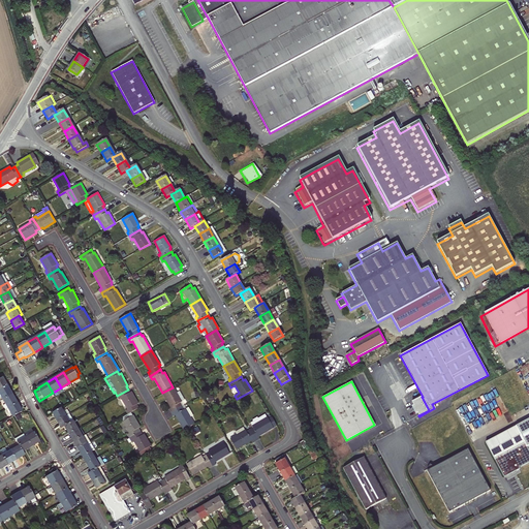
[(0,390),(0,396),(2,400),(11,394),(6,385),(0,390)]
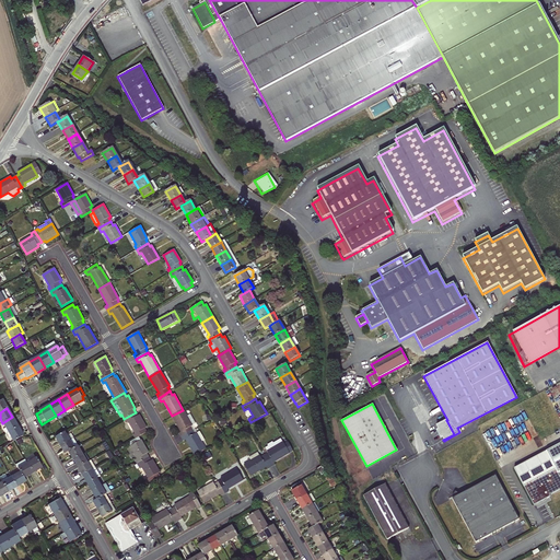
[(174,415),(172,416),(181,432),(178,433),(182,436),(193,430),(190,427),(193,426),(188,419),(191,417),(186,408),(183,410),(174,415)]
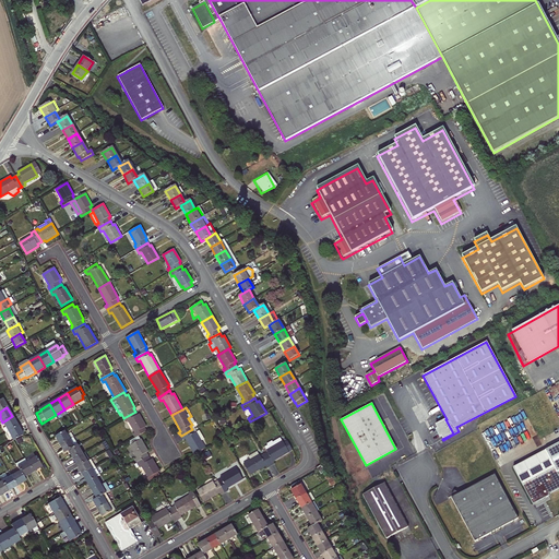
[(135,412),(123,418),(126,421),(128,420),(134,432),(133,433),(135,438),(146,431),(144,428),(146,427),(139,414),(138,415),(135,412)]
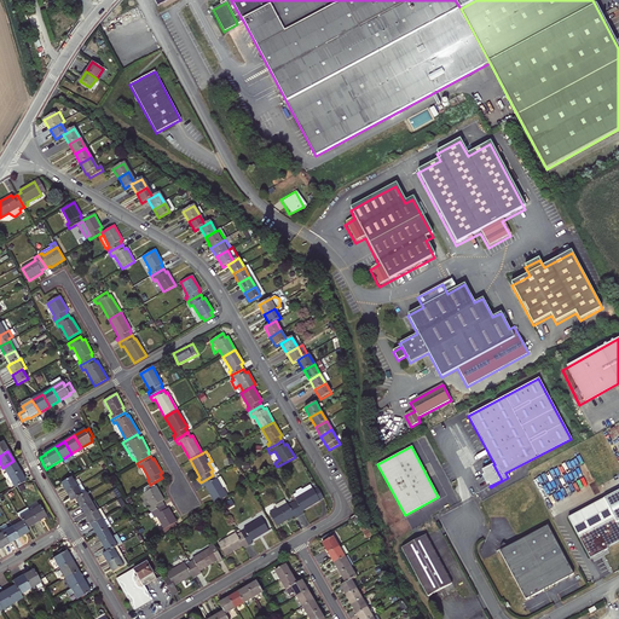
[(3,468),(9,478),(19,472),(13,461),(3,468)]
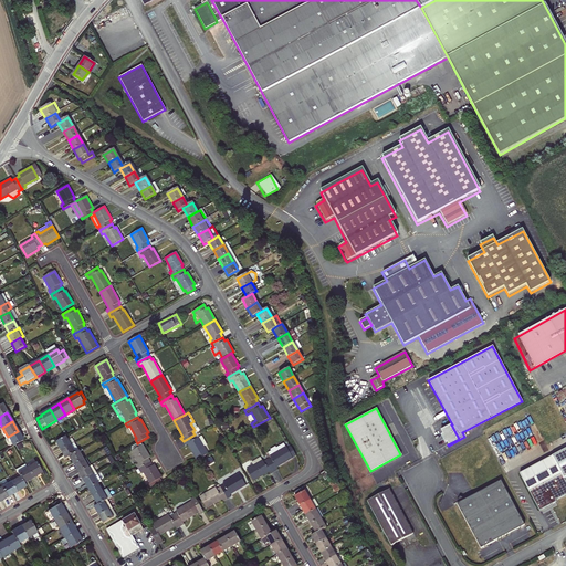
[(443,435),(447,441),(448,444),(459,439),(451,425),(441,430),(443,435)]
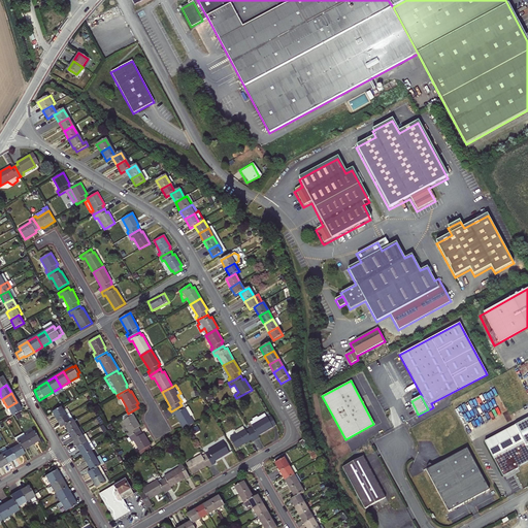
[(17,402),(7,407),(11,417),(22,410),(17,402)]
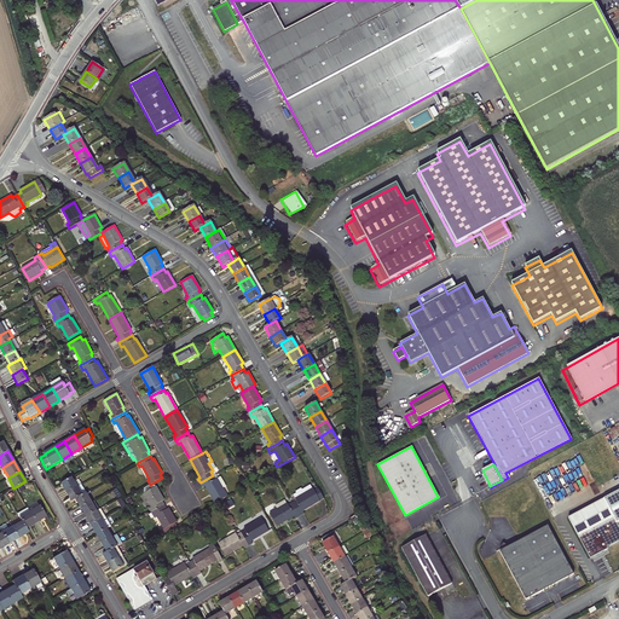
[(206,486),(215,503),(221,499),(227,497),(223,489),(226,486),(220,476),(215,479),(213,475),(201,482),(203,487),(206,486)]
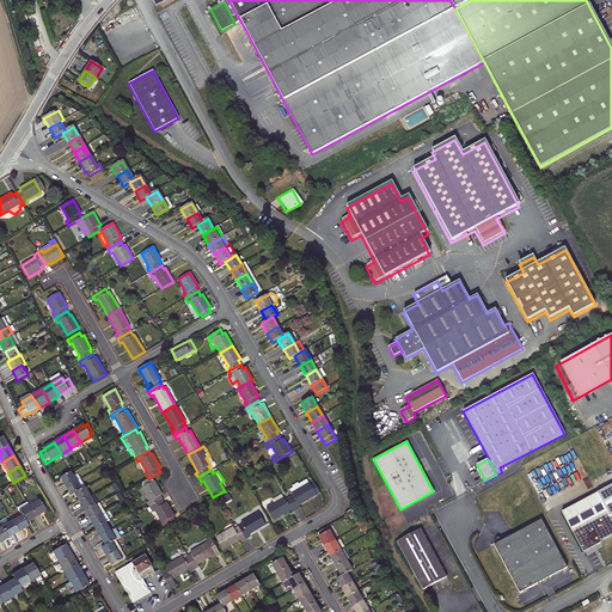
[(61,478),(66,488),(77,482),(80,479),(77,475),(73,477),(71,472),(61,478)]
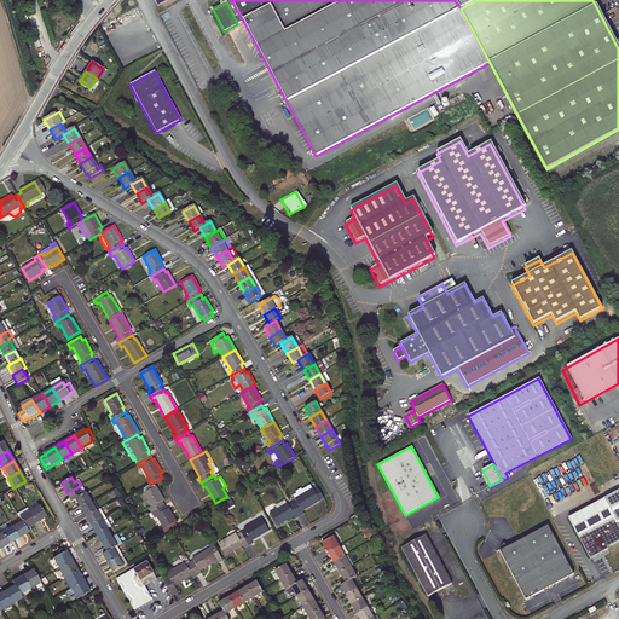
[(71,502),(76,499),(82,496),(86,493),(81,485),(77,487),(67,493),(71,502)]
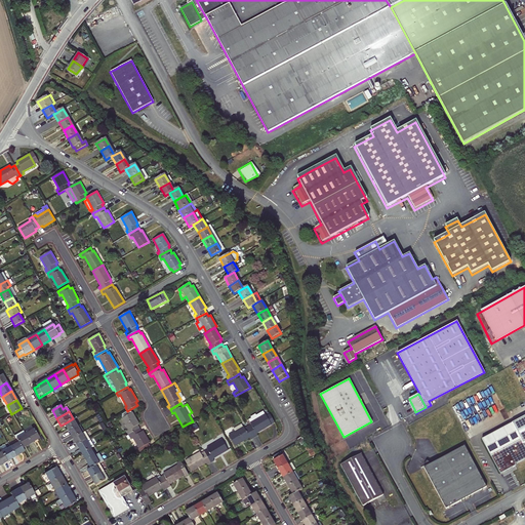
[(251,425),(248,427),(254,437),(257,435),(256,433),(275,422),(271,416),(267,418),(263,411),(255,415),(255,414),(250,417),(251,418),(248,419),(251,425)]
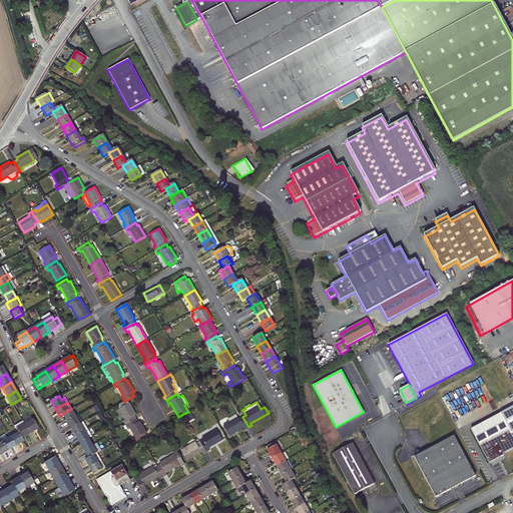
[(129,403),(119,409),(125,420),(124,422),(126,425),(136,419),(134,416),(135,415),(129,403)]
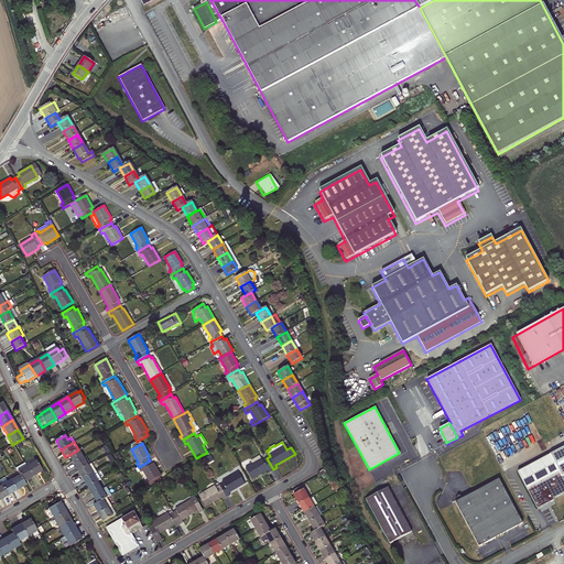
[(538,509),(553,500),(554,500),(553,498),(563,492),(563,480),(562,477),(563,475),(563,446),(518,472),(538,509)]
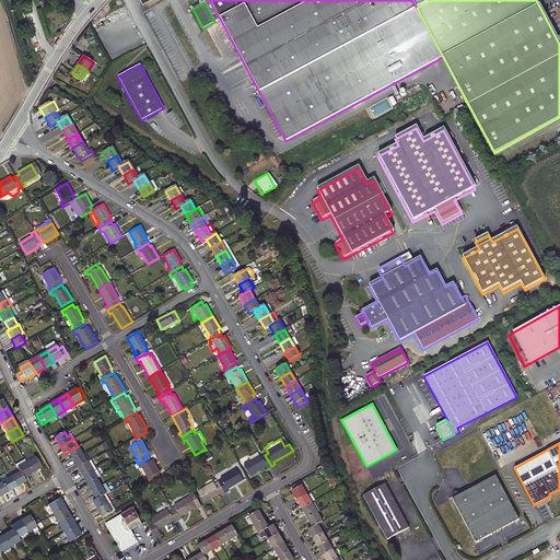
[(69,452),(73,461),(82,455),(78,446),(74,448),(69,452)]
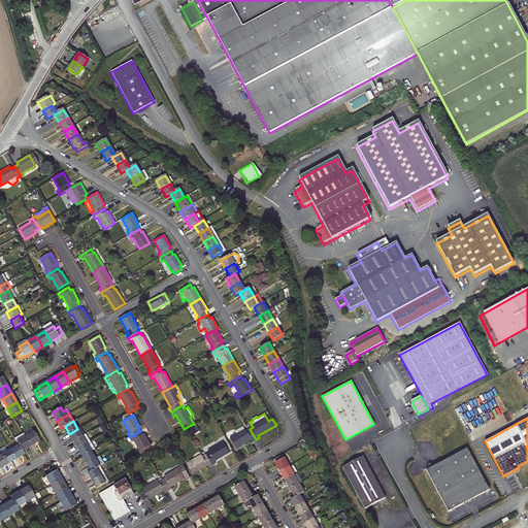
[(252,441),(256,439),(250,429),(245,431),(242,426),(234,431),(236,434),(230,438),(235,449),(251,440),(252,441)]
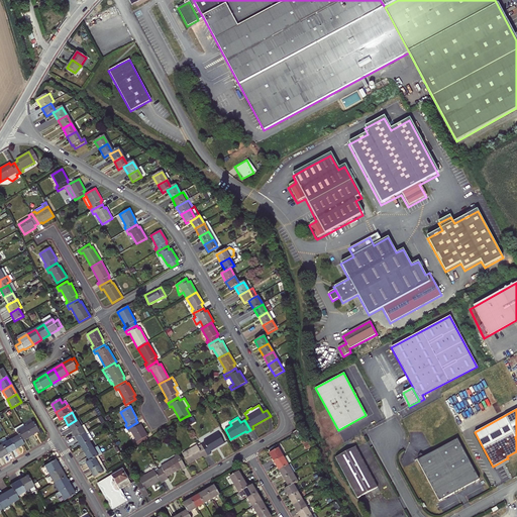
[(68,425),(73,432),(81,427),(76,420),(68,425)]
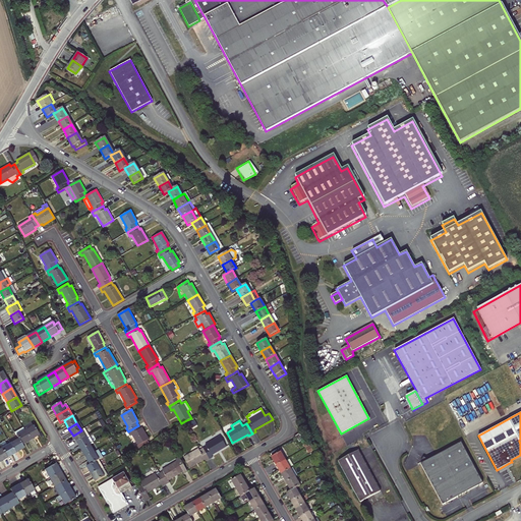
[(33,425),(24,430),(30,440),(39,435),(33,425)]
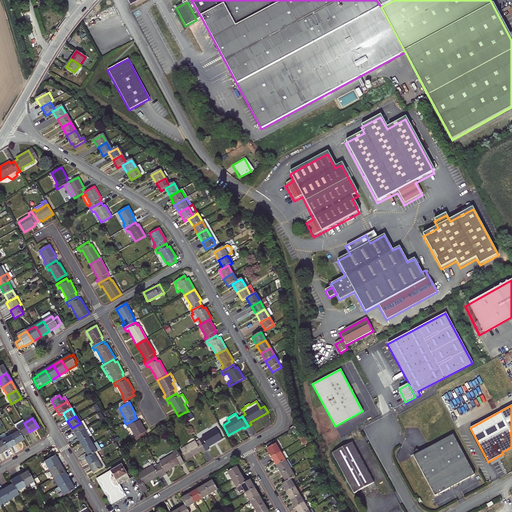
[(138,421),(136,418),(126,424),(128,428),(129,427),(136,437),(146,432),(139,420),(138,421)]
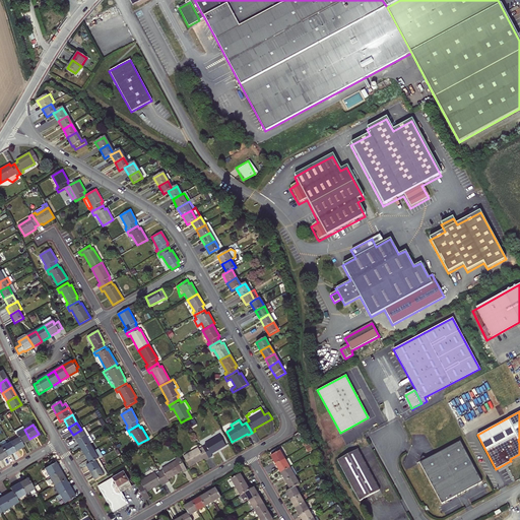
[(22,427),(14,431),(18,438),(21,444),(29,439),(24,430),(22,427)]
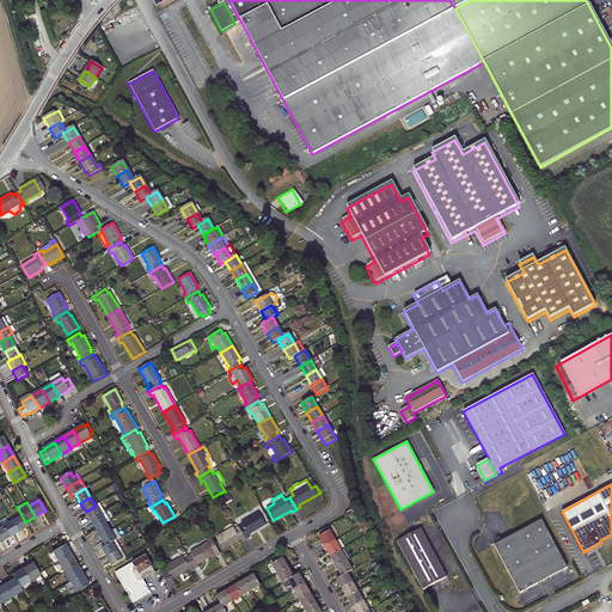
[(86,512),(91,520),(104,512),(99,503),(96,506),(86,512)]
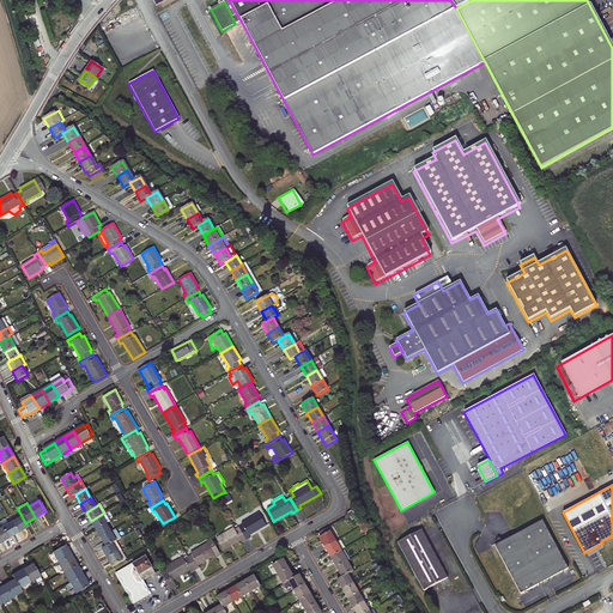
[(91,521),(96,529),(105,523),(110,521),(104,513),(91,521)]
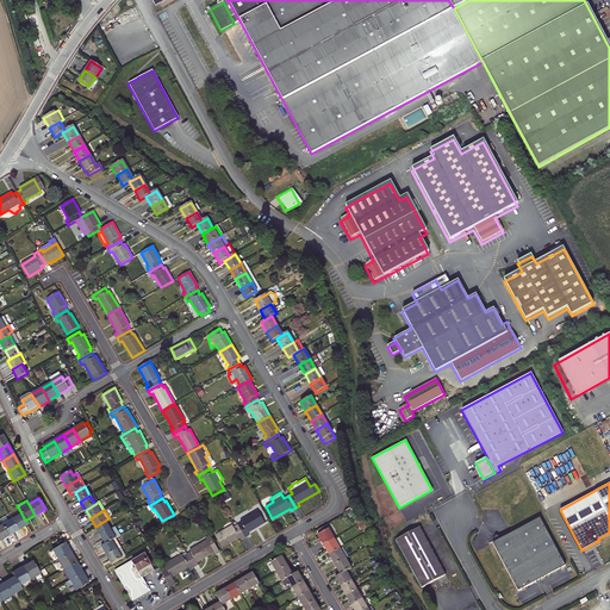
[(242,523),(237,526),(244,537),(249,535),(248,533),(265,523),(257,511),(241,521),(242,523)]
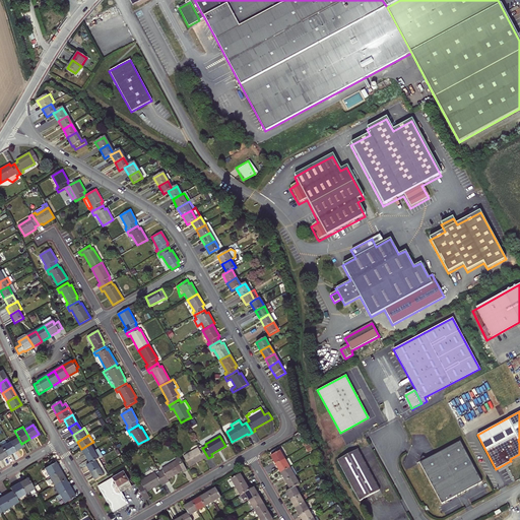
[(21,444),(18,438),(9,443),(15,452),(23,447),(21,444)]
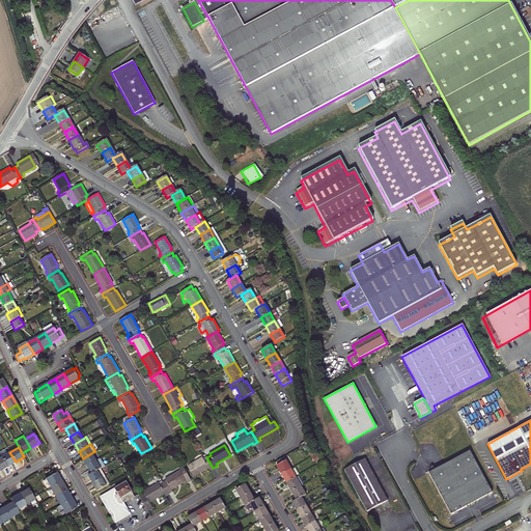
[(470,451),(445,464),(428,473),(451,514),(492,493),(470,451)]
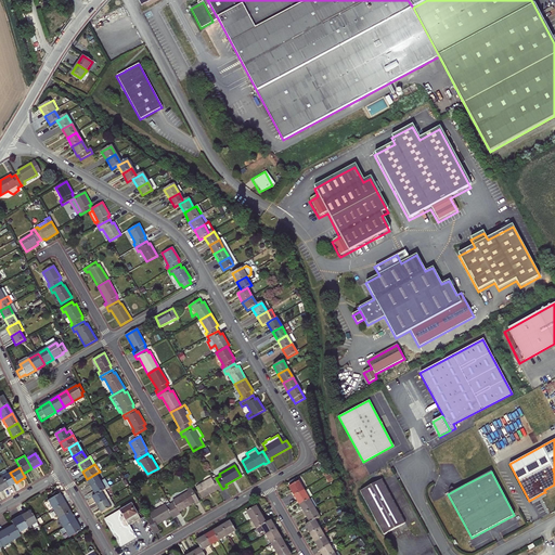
[(16,482),(10,473),(1,478),(7,488),(16,482)]
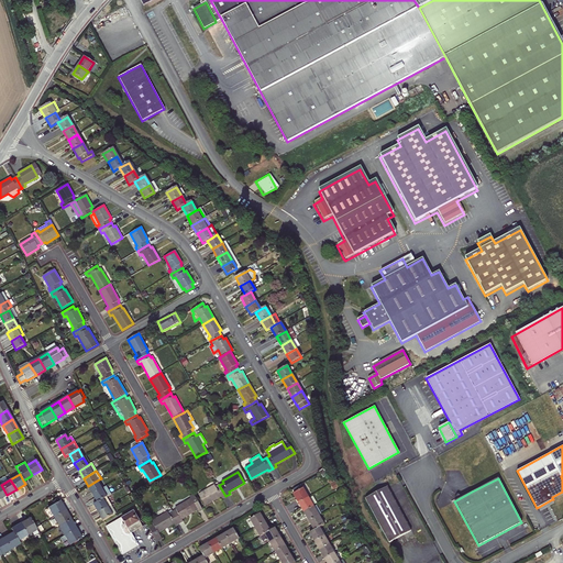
[(97,481),(88,486),(92,495),(101,489),(97,481)]
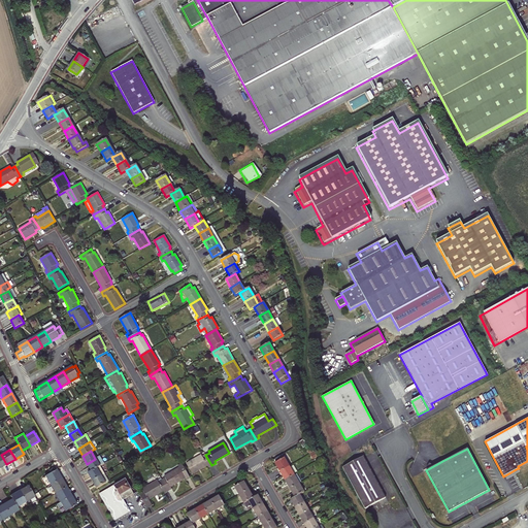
[(208,467),(211,465),(205,455),(202,457),(201,455),(186,464),(192,474),(207,465),(208,467)]
